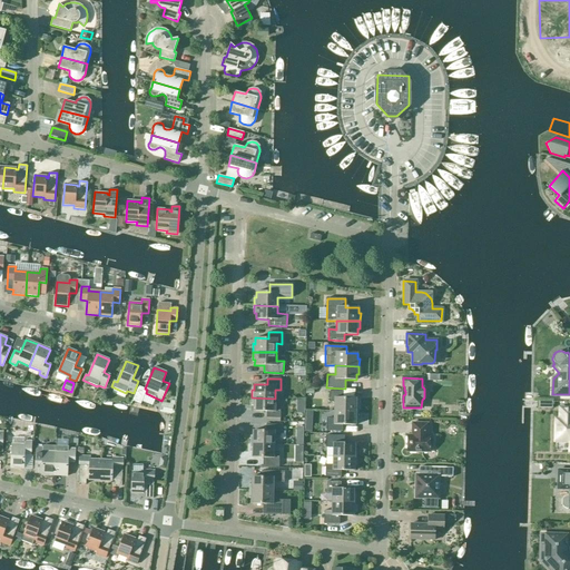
[(334,403),(334,411),(357,412),(357,404),(355,404),(356,399),(343,397),(343,392),(330,391),(328,402),(334,403)]
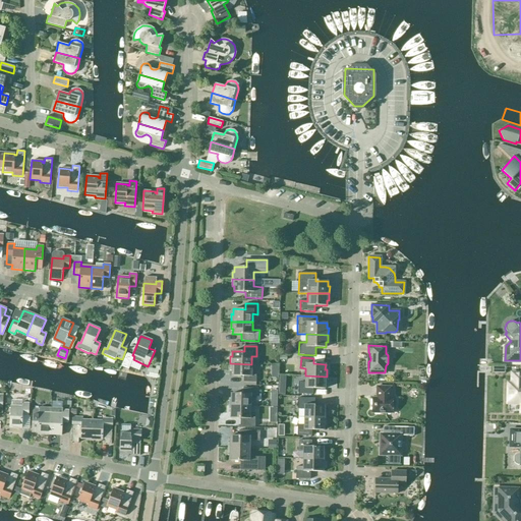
[(251,364),(230,363),(230,370),(232,370),(231,375),(243,377),(243,382),(255,383),(256,372),(251,372),(251,364)]
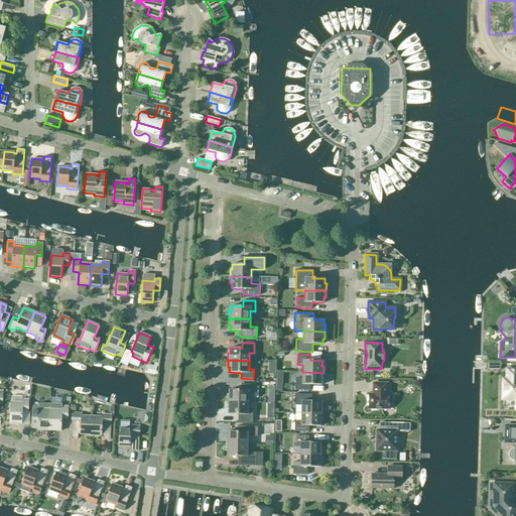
[(515,369),(506,369),(506,379),(503,379),(503,399),(515,399),(515,409),(515,369)]
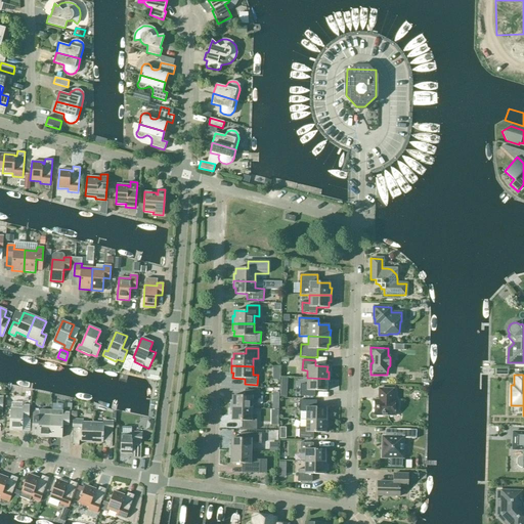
[(329,379),(307,378),(307,385),(300,385),(300,396),(314,396),(314,391),(326,391),(326,386),(329,386),(329,379)]
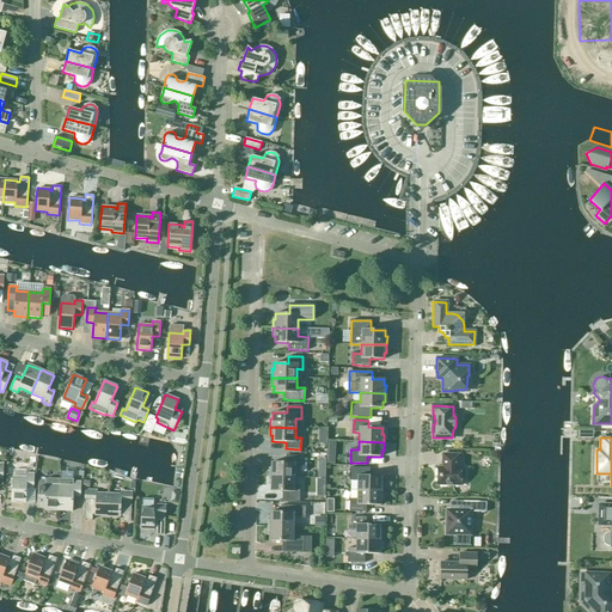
[(459,454),(442,454),(442,464),(444,464),(444,467),(438,467),(436,485),(460,485),(461,467),(459,467),(459,454)]
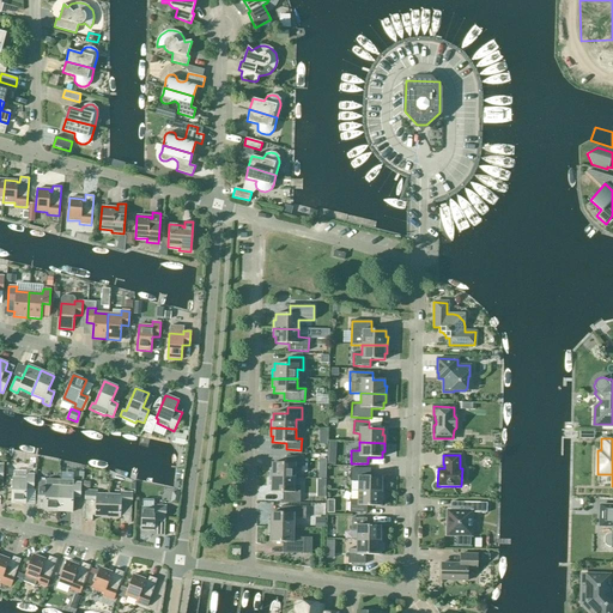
[(269,469),(269,478),(295,478),(295,469),(301,469),(301,457),(286,456),(286,463),(272,463),(272,469),(269,469)]
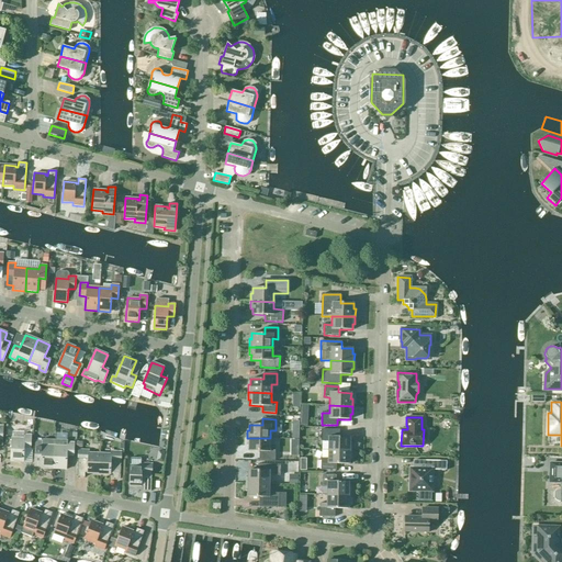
[(328,441),(328,450),(351,451),(351,442),(349,442),(350,437),(339,437),(339,430),(321,429),(321,441),(328,441)]
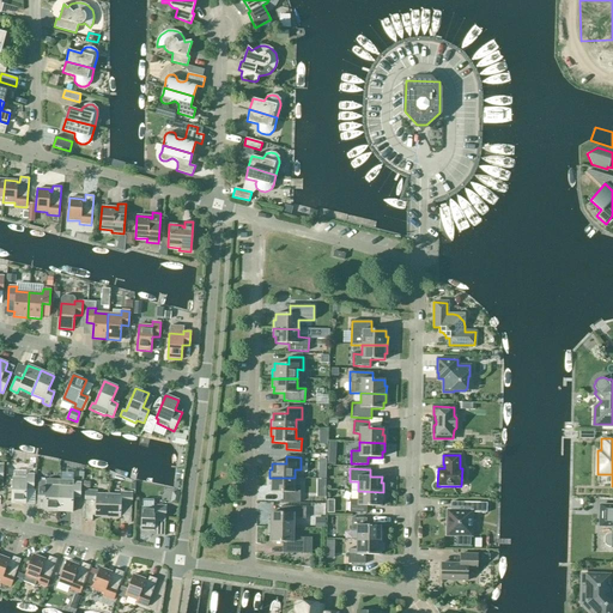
[(34,474),(26,474),(25,479),(12,478),(11,503),(25,504),(26,489),(34,490),(34,474)]
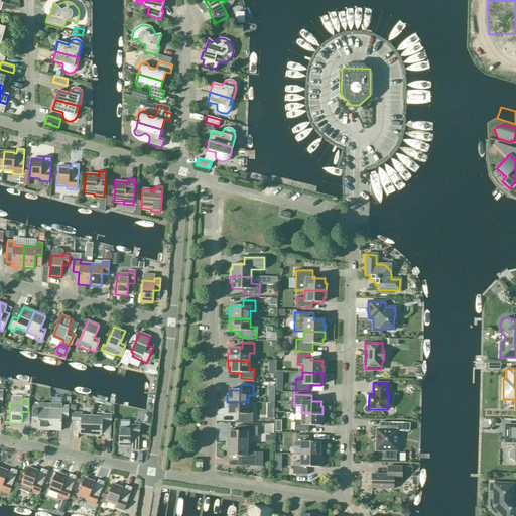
[(248,402),(227,402),(226,409),(228,409),(228,414),(238,414),(238,422),(252,422),(253,410),(248,410),(248,402)]
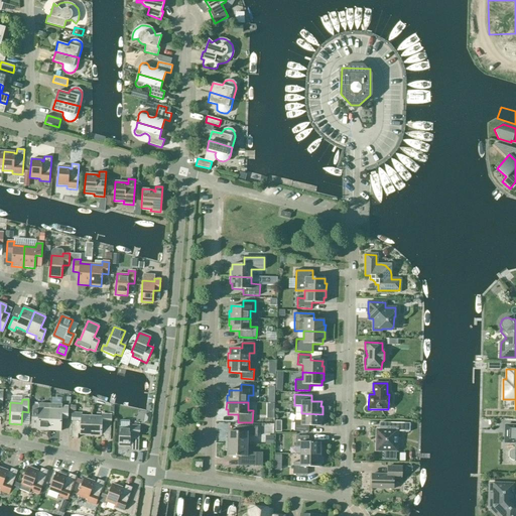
[(37,430),(48,430),(50,404),(38,403),(38,405),(32,405),(31,417),(37,417),(37,430)]
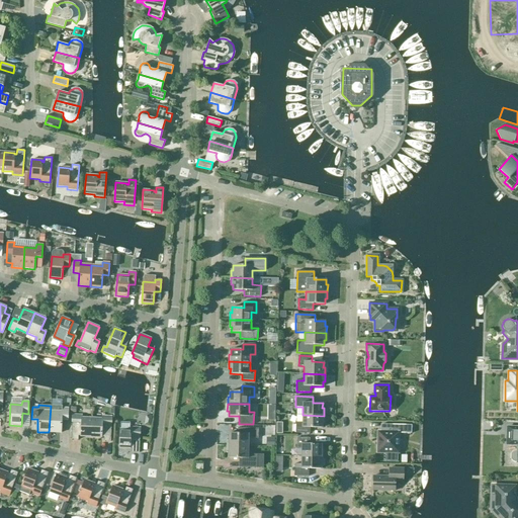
[(51,406),(49,432),(61,433),(62,420),(68,421),(68,408),(62,408),(62,406),(51,406)]
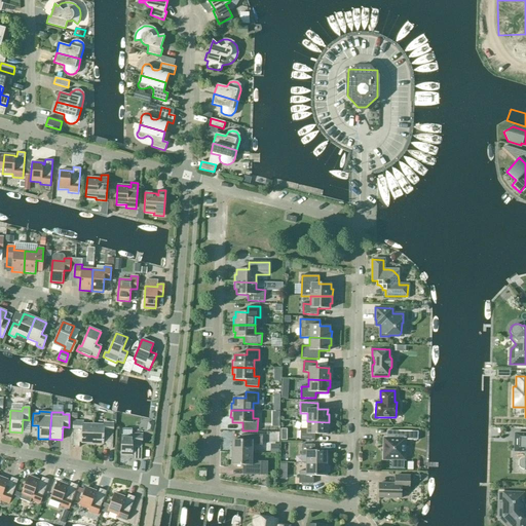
[(82,443),(92,444),(94,424),(83,424),(83,421),(73,421),(72,447),(79,447),(80,442),(82,442),(82,443)]
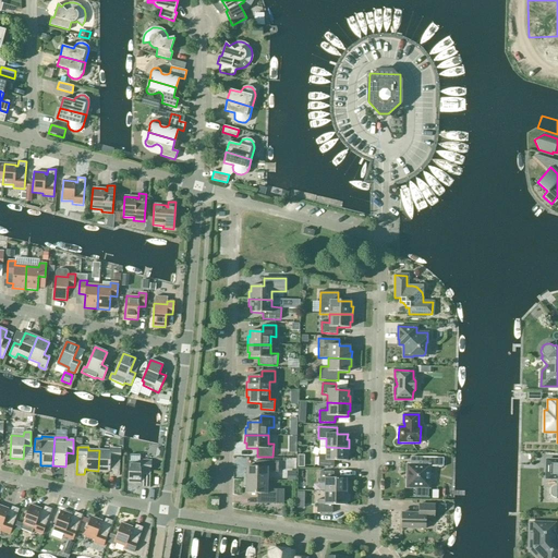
[(349,448),(326,447),(326,456),(318,456),(318,466),(334,466),(334,461),(347,461),(347,456),(349,456),(349,448)]
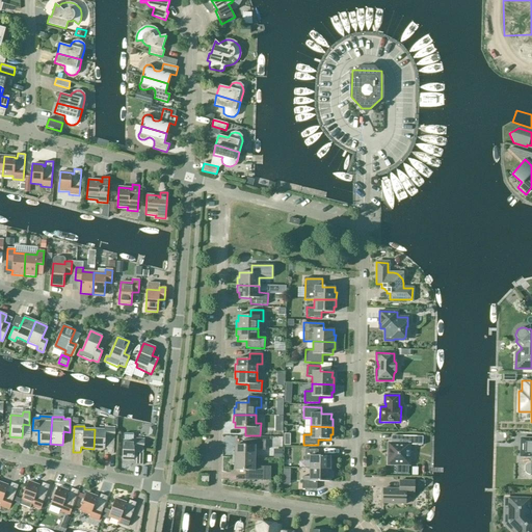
[(95,429),(94,449),(104,449),(104,448),(106,448),(106,453),(113,453),(114,428),(104,427),(104,430),(95,429)]
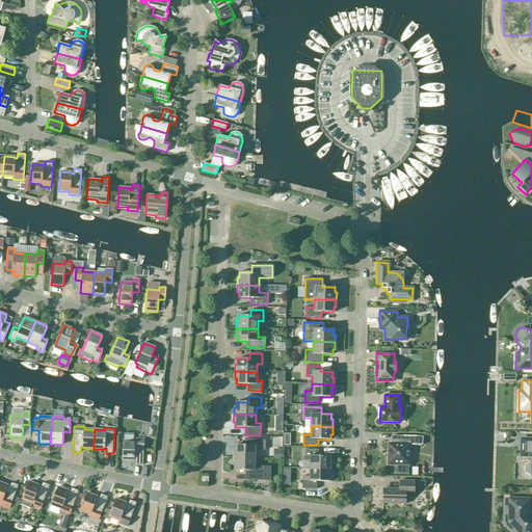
[(424,436),(393,435),(393,444),(389,444),(388,464),(396,464),(396,475),(408,475),(409,445),(424,445),(424,436)]
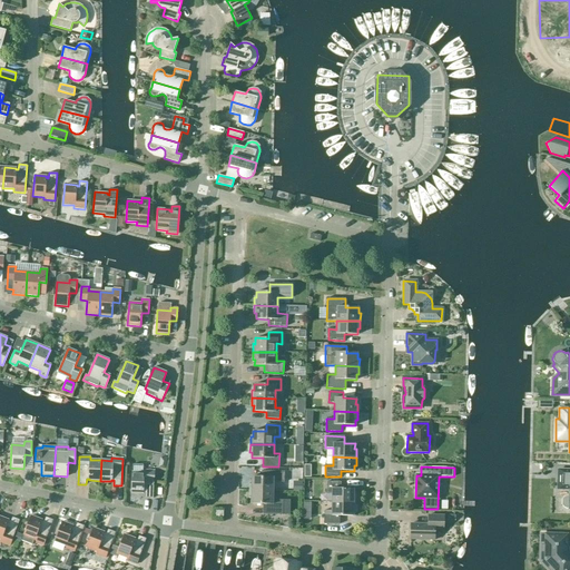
[(569,509),(569,469),(558,469),(558,489),(569,489),(569,497),(567,495),(564,497),(562,499),(562,504),(563,507),(566,508),(569,508),(569,509)]
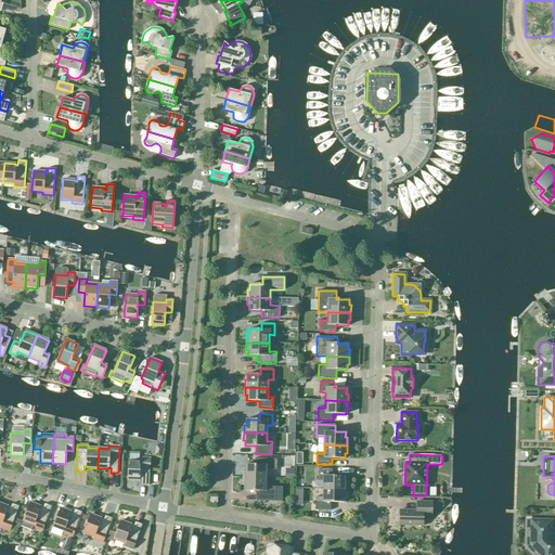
[(127,480),(139,480),(139,479),(141,479),(141,485),(149,485),(150,459),(139,457),(139,461),(128,460),(127,480)]
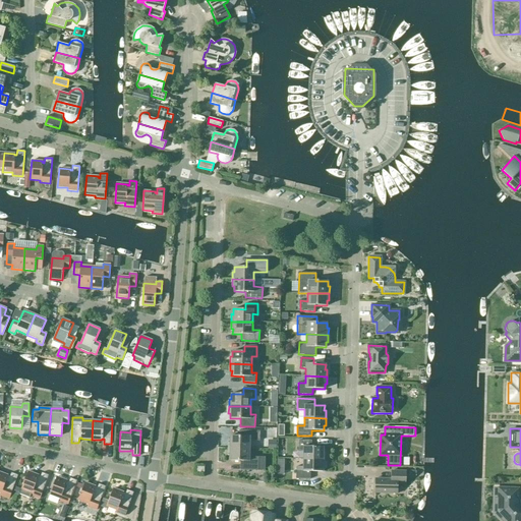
[(259,441),(259,430),(242,430),(242,437),(230,436),(230,441),(228,441),(228,448),(249,449),(249,441),(259,441)]
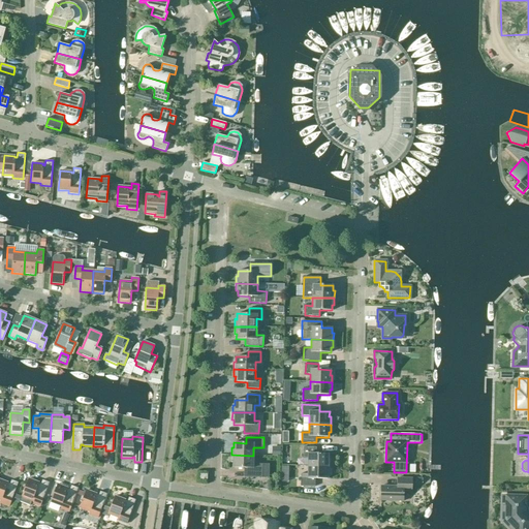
[(281,446),(272,446),(272,457),(280,457),(281,446)]
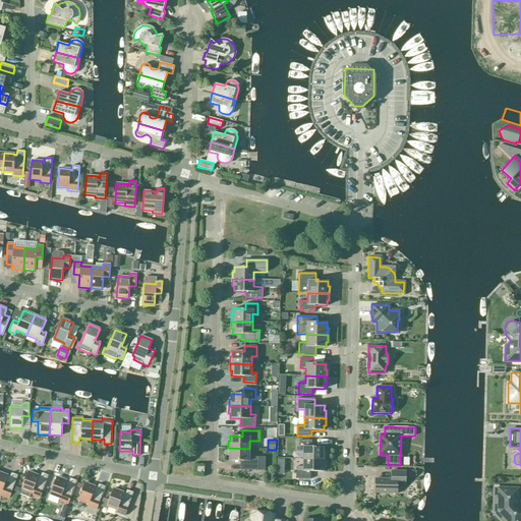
[(303,451),(303,459),(325,459),(325,452),(323,452),(323,447),(311,447),(311,441),(298,441),(298,451),(303,451)]
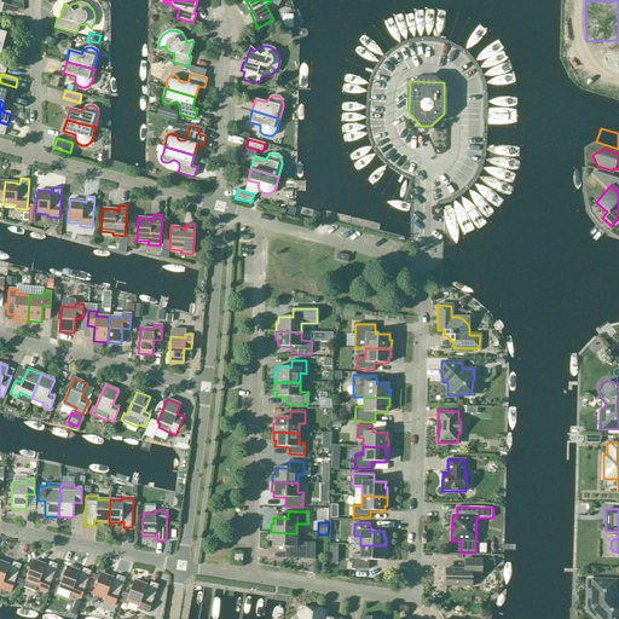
[(296,543),(296,533),(271,532),(270,542),(272,542),(272,548),(287,548),(287,559),(307,559),(314,560),(316,543),(296,543)]
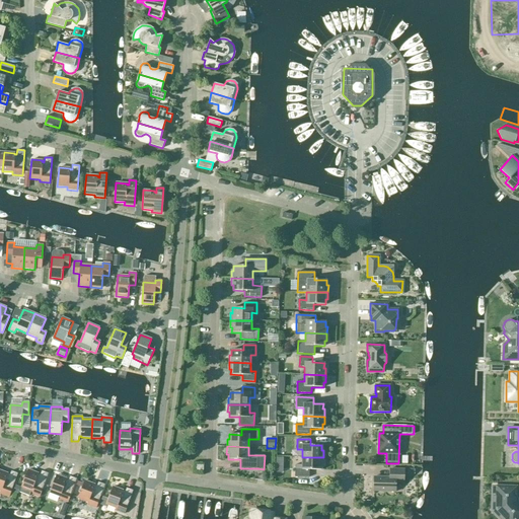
[(323,457),(302,457),(302,465),(295,464),(294,477),(309,477),(309,469),(321,470),(321,465),(323,465),(323,457)]
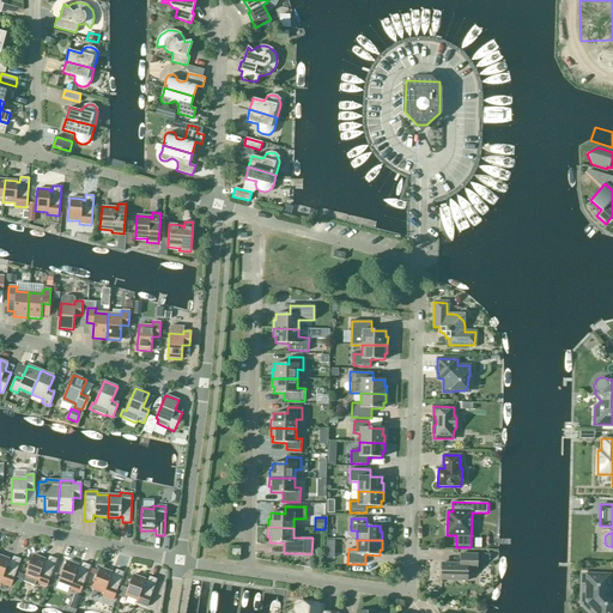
[(56,559),(48,556),(47,562),(44,560),(44,559),(32,554),(25,576),(36,580),(35,583),(47,587),(56,559)]
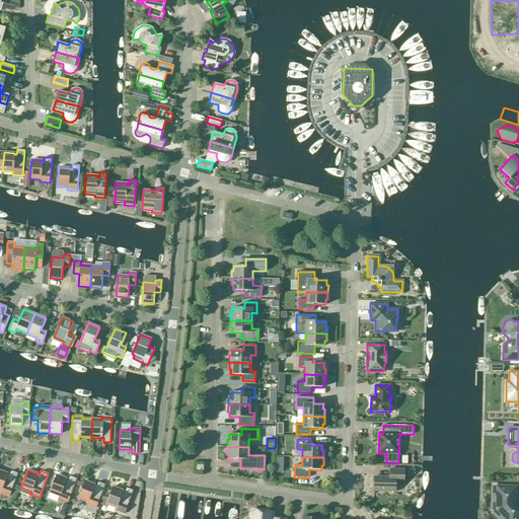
[(389,477),(374,476),(373,492),(395,492),(395,483),(403,483),(403,469),(389,469),(389,477)]
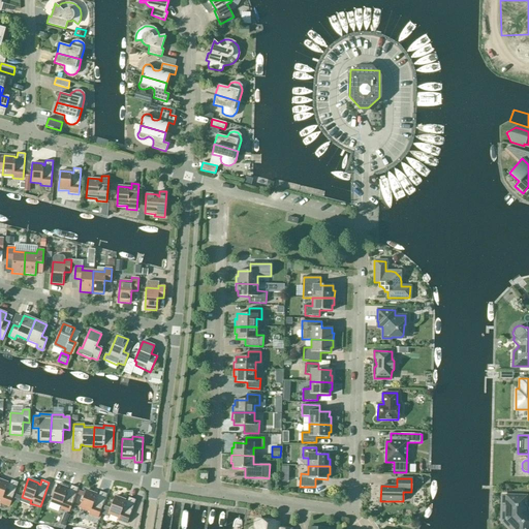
[(0,479),(0,500),(0,502),(9,506),(18,483),(10,479),(9,485),(7,484),(7,483),(0,479)]
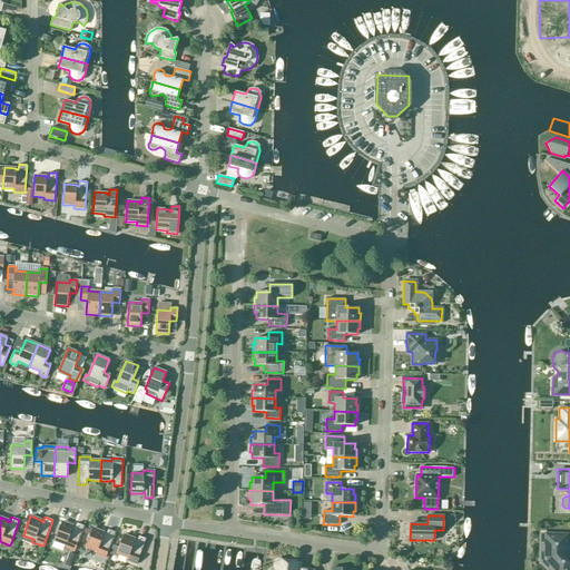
[(84,526),(76,523),(75,528),(72,528),(72,526),(61,522),(55,541),(65,546),(64,548),(74,551),(84,526)]
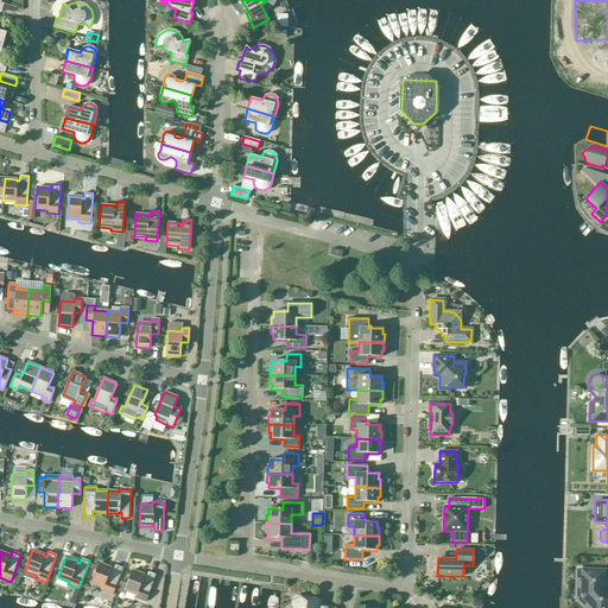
[(122,568),(114,564),(113,570),(111,569),(111,568),(99,563),(92,584),(102,588),(101,591),(112,595),(122,568)]
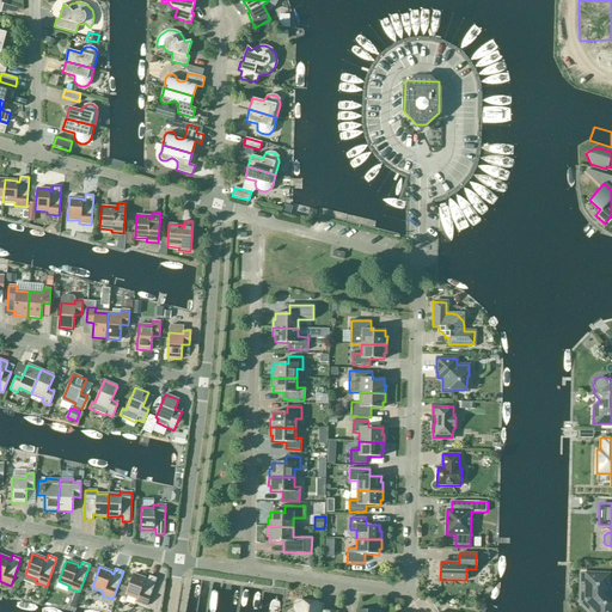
[(157,579),(148,575),(146,581),(144,580),(145,579),(133,574),(128,588),(121,586),(116,599),(122,601),(124,595),(136,599),(135,601),(146,606),(157,579)]
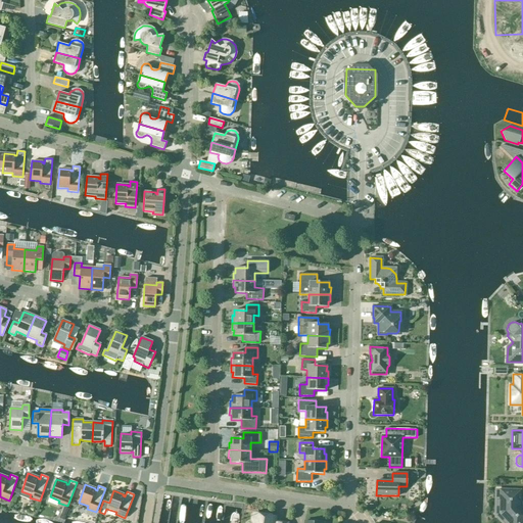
[(503,491),(502,506),(501,506),(500,507),(498,507),(497,507),(496,508),(496,509),(495,510),(494,511),(494,512),(494,513),(495,514),(495,515),(495,516),(496,517),(497,518),(498,518),(500,519),(501,519),(502,519),(503,519),(504,519),(505,518),(506,518),(506,517),(507,517),(512,522),(521,522),(522,521),(522,510),(521,509),(522,508),(520,503),(519,503),(519,491),(503,491)]
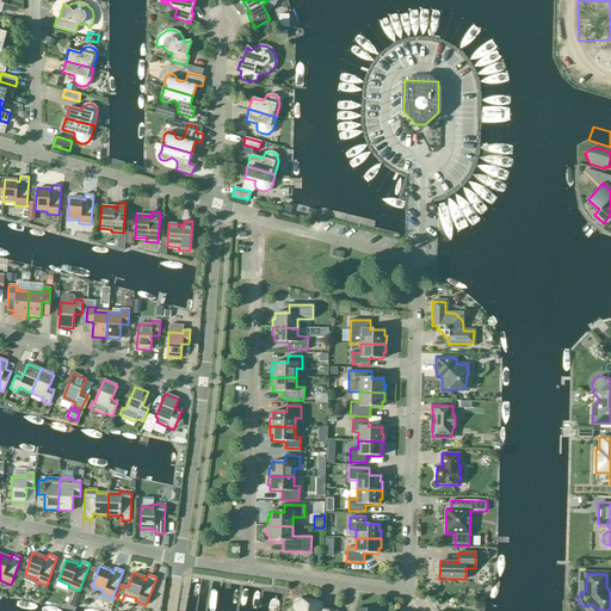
[(81,596),(75,593),(71,606),(76,609),(81,596)]
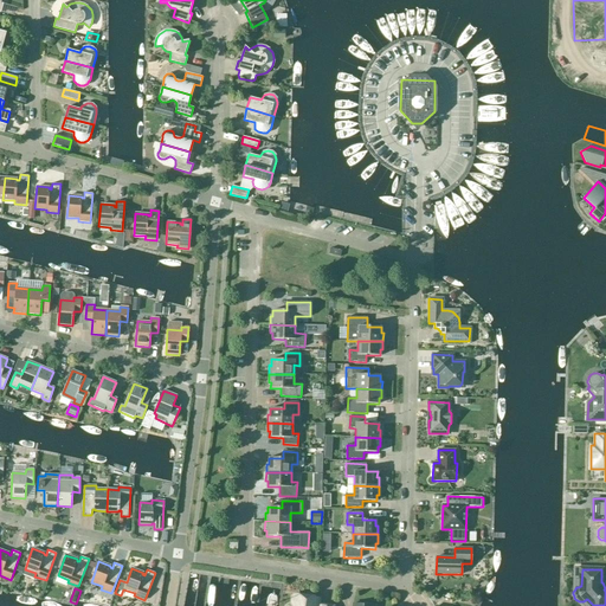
[(315,598),(294,595),(291,605),(326,605),(314,604),(315,598)]
